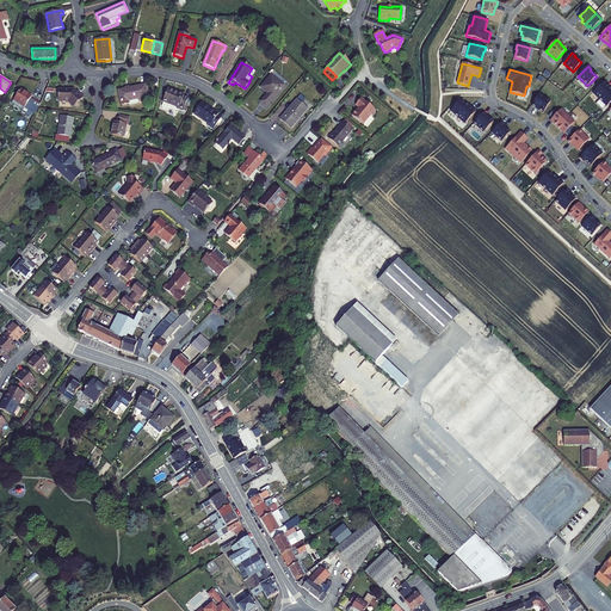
[(284,86),(272,75),(260,88),(267,94),(261,103),(266,106),(284,86)]
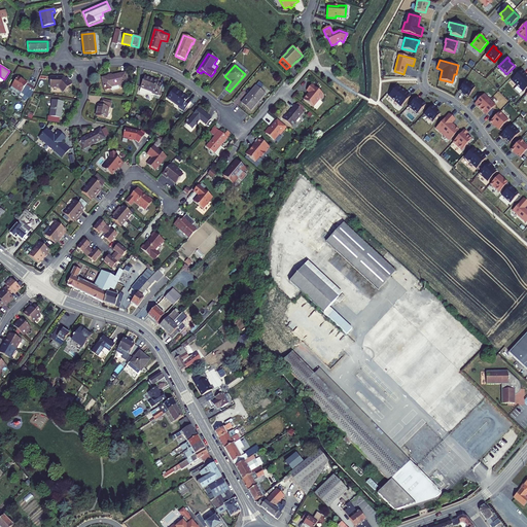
[(526,75),(522,70),(512,80),(517,86),(523,92),(523,93),(526,88),(526,77),(525,75),(526,75)]
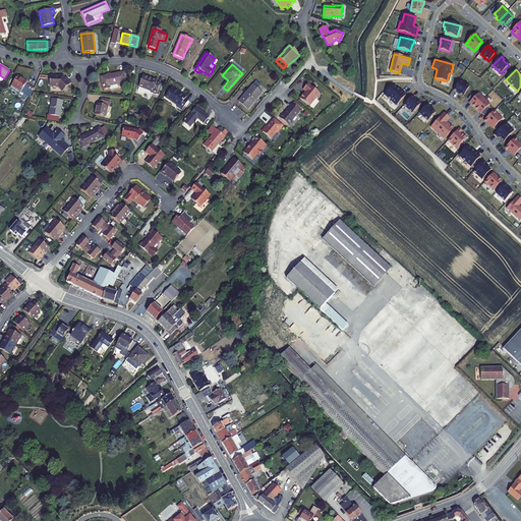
[(111,74),(106,75),(101,76),(103,89),(109,88),(109,84),(125,81),(125,80),(123,72),(111,74)]
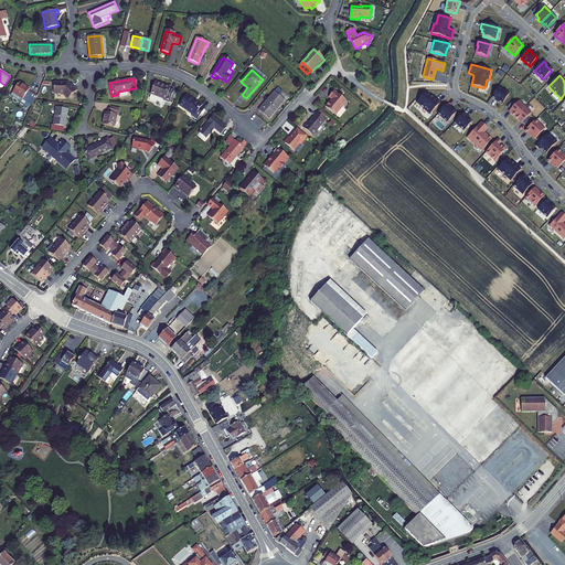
[(67,99),(77,89),(71,84),(70,85),(67,83),(64,83),(64,84),(61,84),(61,83),(54,82),(53,94),(62,94),(67,99)]
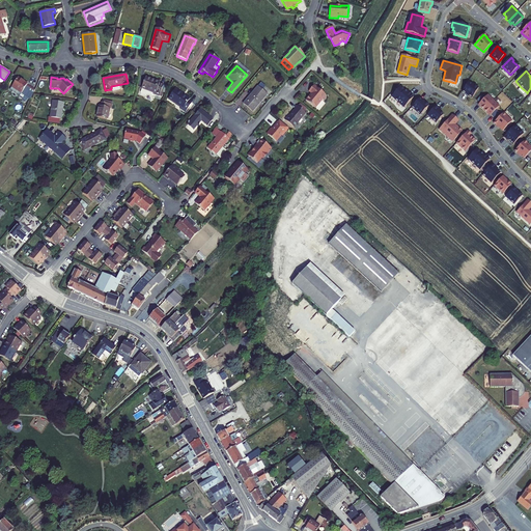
[(146,78),(141,89),(154,93),(152,94),(159,98),(160,96),(162,89),(164,85),(160,84),(160,83),(146,78)]
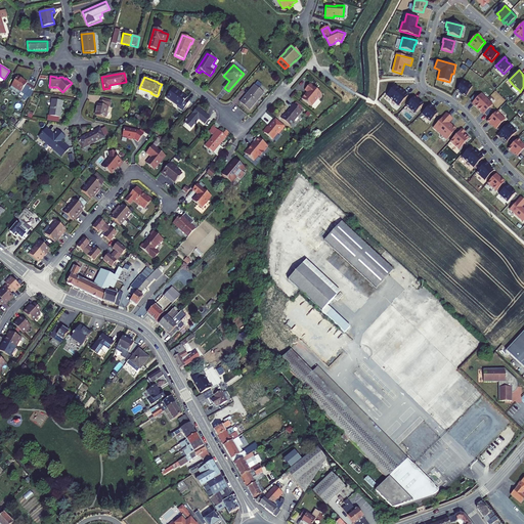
[(12,86),(22,92),(27,85),(28,84),(17,78),(11,86),(12,86)]
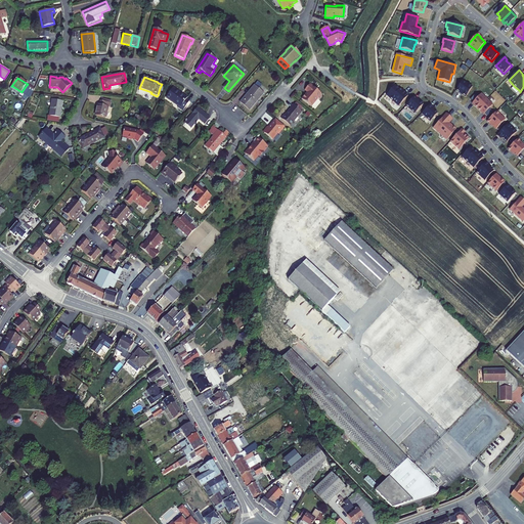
[(472,87),(463,80),(455,90),(460,93),(461,91),(467,95),(472,87)]
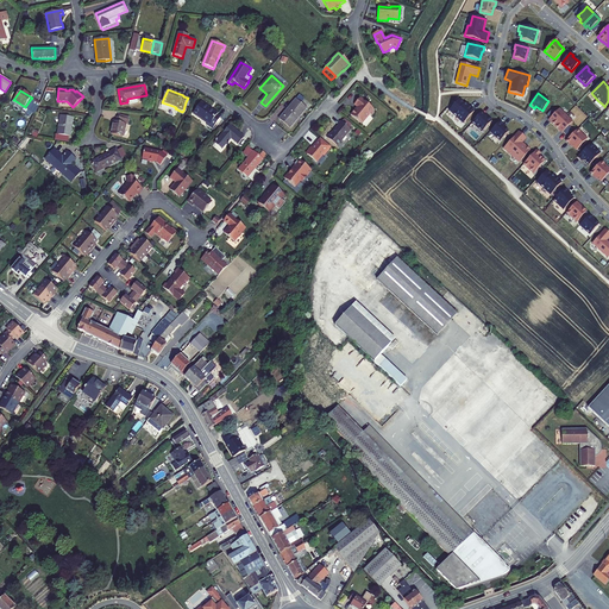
[(374,108),(360,98),(355,105),(358,108),(356,111),(356,110),(351,115),(362,125),(370,115),(371,115),(374,113),(374,108)]
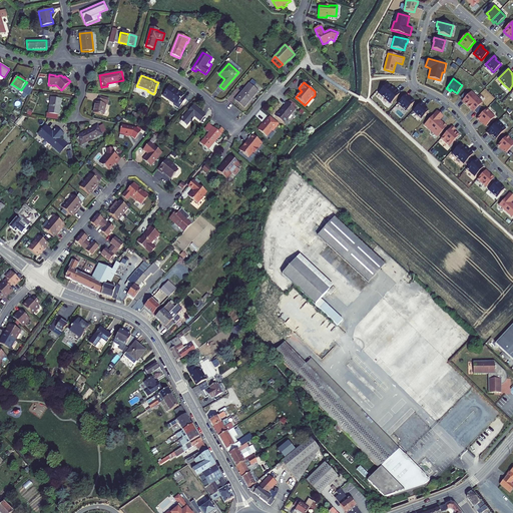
[(21,90),(19,93),(18,94),(22,96),(24,93),(27,95),(29,96),(33,87),(26,83),(21,90)]
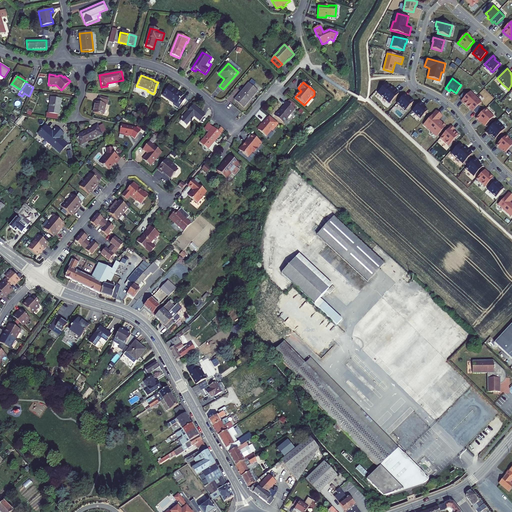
[(394,89),(393,90),(391,87),(386,83),(377,93),(389,104),(399,93),(394,89)]
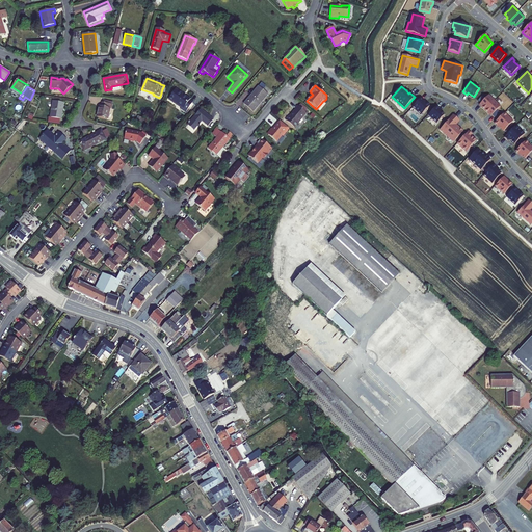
[(20,97),(22,94),(12,87),(10,90),(20,97)]
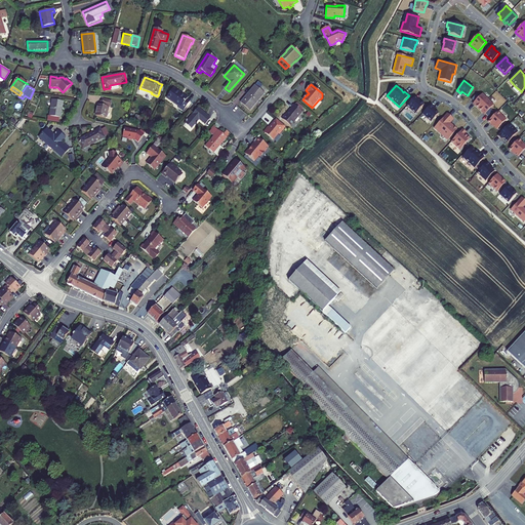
[(252,93),(250,91),(241,103),(250,111),(265,93),(259,89),(255,86),(252,89),(254,90),(252,93)]
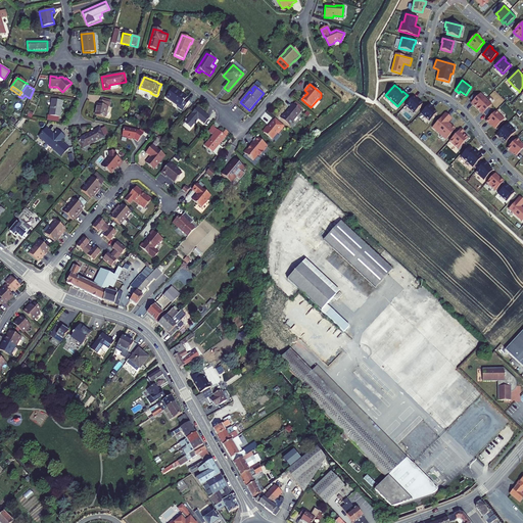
[(516,94),(519,91),(513,86),(510,89),(516,94)]
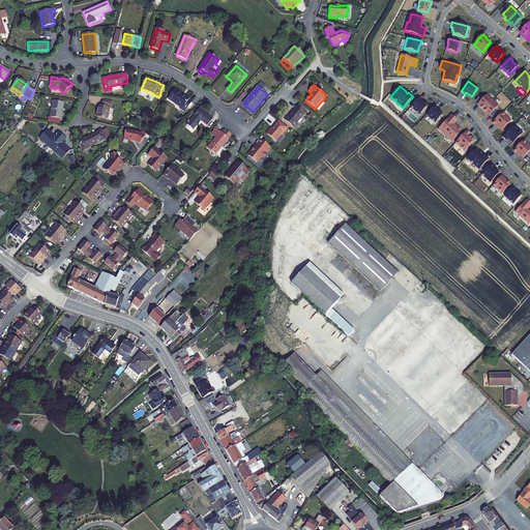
[(177,104),(182,107),(183,108),(188,100),(189,99),(175,89),(168,99),(176,105),(177,104)]
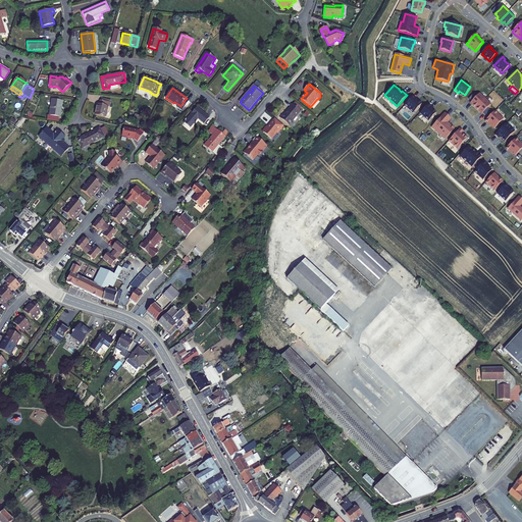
[(476,108),(485,99),(479,93),(476,97),(473,94),(469,99),(472,101),(471,102),(474,105),(473,106),(476,108)]
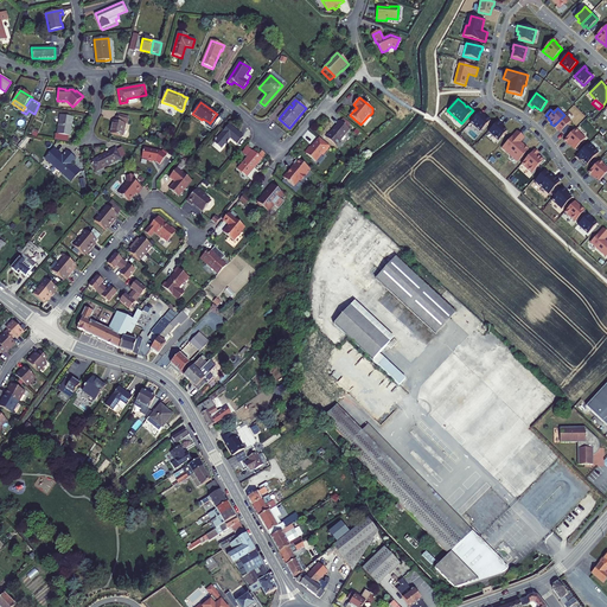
[(484,115),(480,112),(471,122),(480,132),(490,121),(483,115),(484,115)]
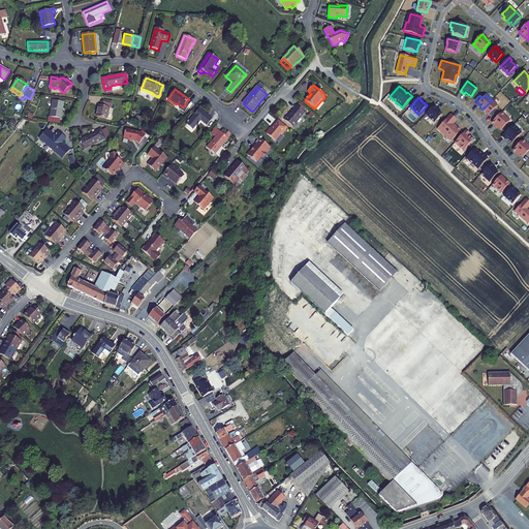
[(183,107),(182,106),(181,107),(180,110),(185,113),(191,102),(188,100),(183,107)]
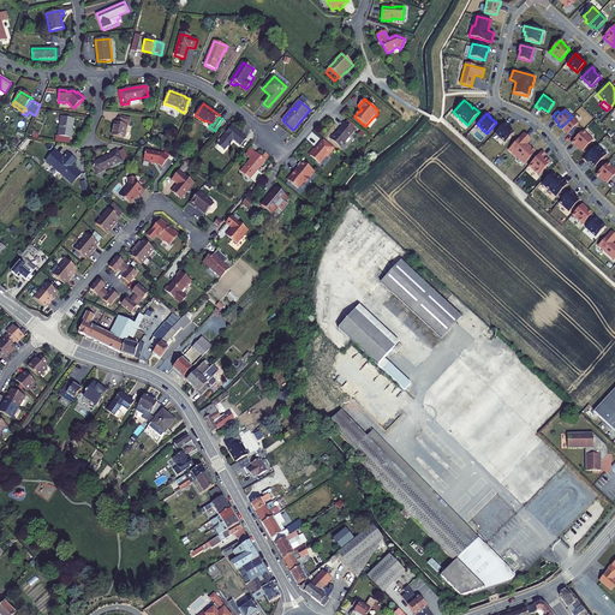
[(578,123),(572,117),(561,127),(563,131),(565,129),(568,132),(569,132),(572,136),(578,130),(574,127),(578,123)]
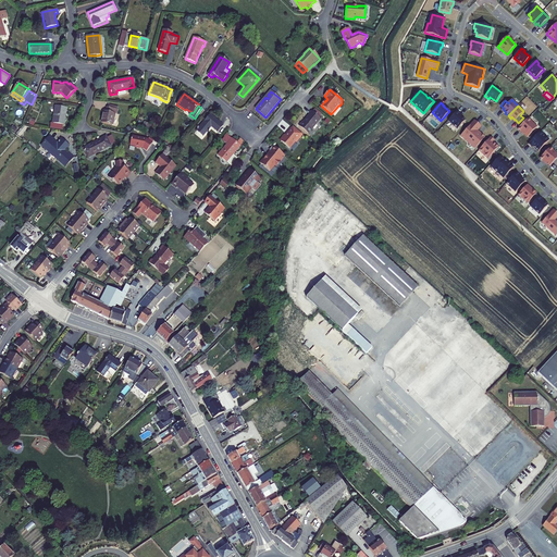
[(56,107),(52,123),(63,124),(64,125),(66,108),(56,107)]
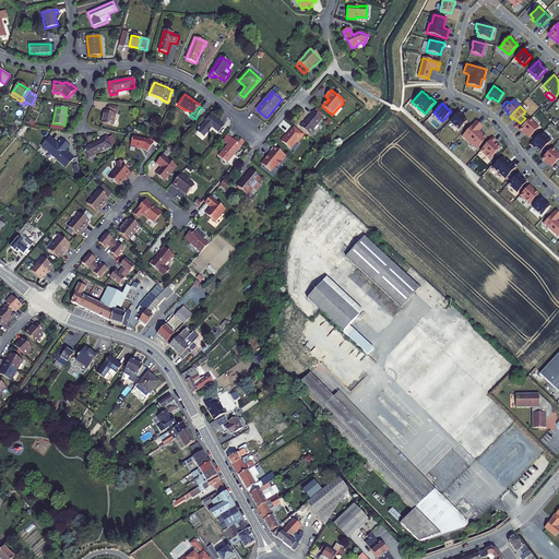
[(117,115),(118,110),(107,108),(106,113),(105,111),(102,123),(113,127),(115,114),(117,115)]
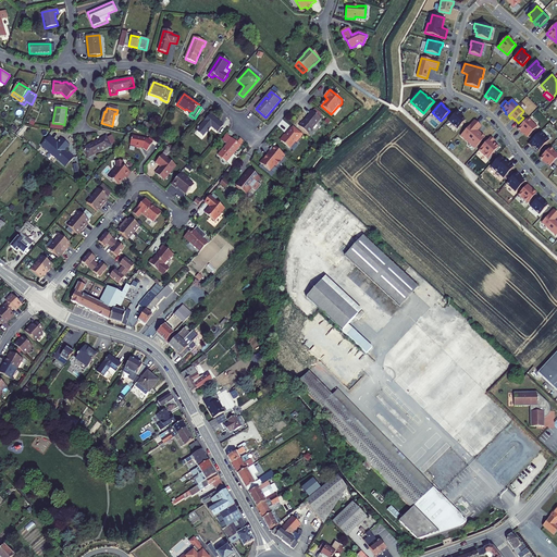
[(314,109),(312,112),(319,118),(321,114),(314,109)]
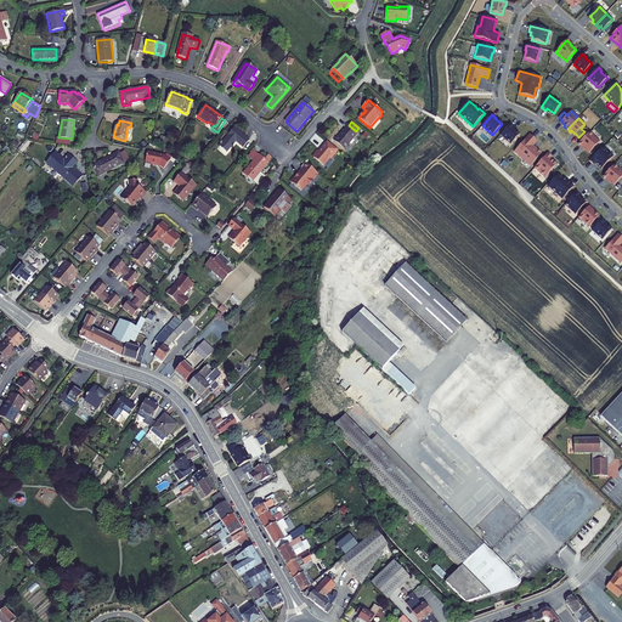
[(348,145),(357,133),(356,131),(349,125),(348,124),(344,128),(345,129),(338,137),(337,136),(333,141),(344,150),(348,145)]
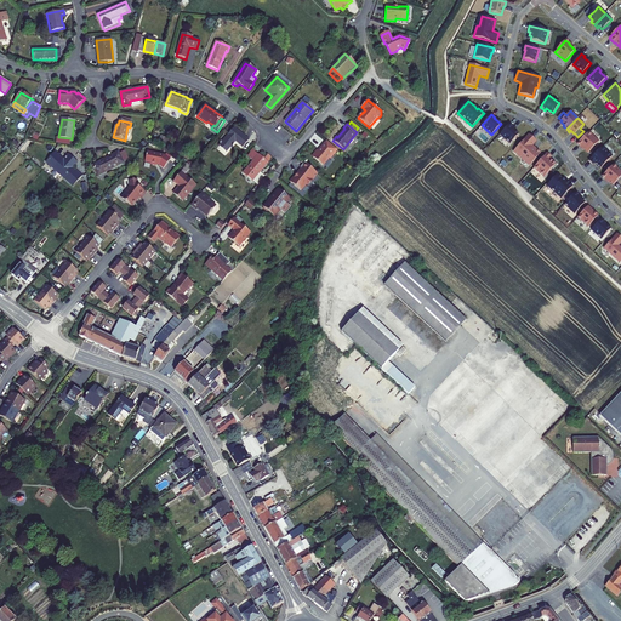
[(514,131),(512,129),(513,127),(510,124),(500,135),(510,143),(518,135),(514,131)]
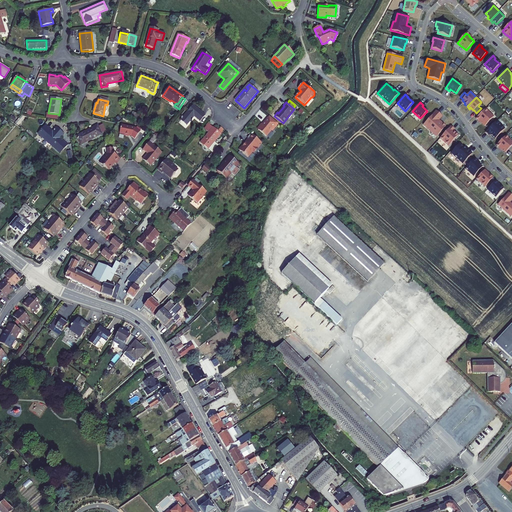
[(205,116),(194,106),(181,120),(187,126),(192,119),(194,116),(200,121),(205,116)]
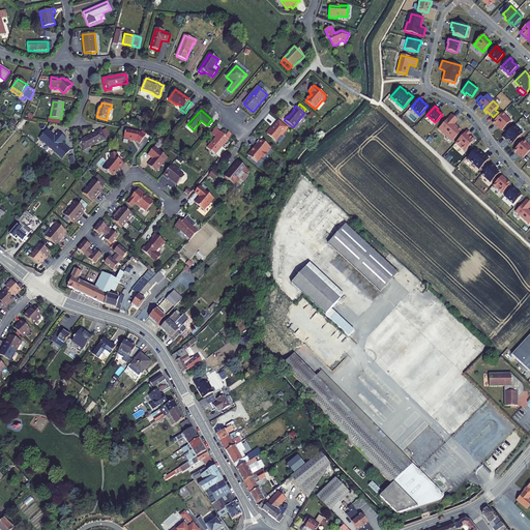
[(502,130),(511,121),(503,113),(493,123),(496,125),(502,130)]
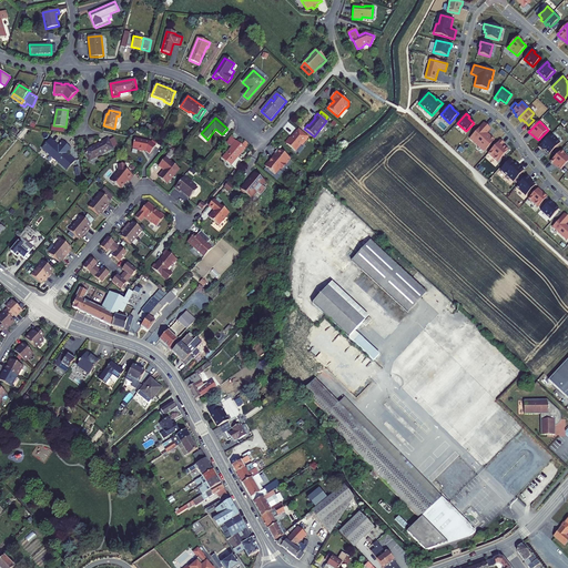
[(477,145),(478,143),(486,150),(495,140),(487,133),(490,129),(484,123),(469,139),(477,145)]
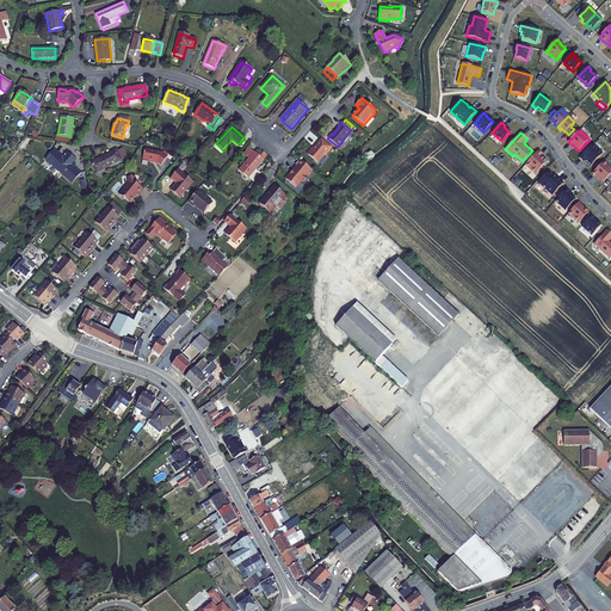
[(28,137),(18,148),(22,150),(31,140),(28,137)]
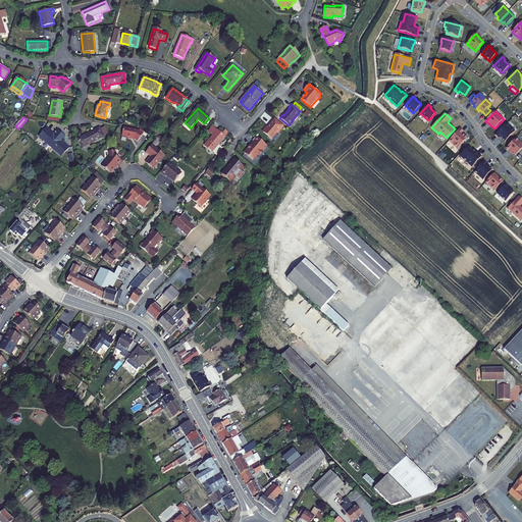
[(277,134),(283,126),(275,120),(270,125),(271,126),(269,128),(267,128),(266,129),(264,133),(271,140),(277,133),(277,134)]
